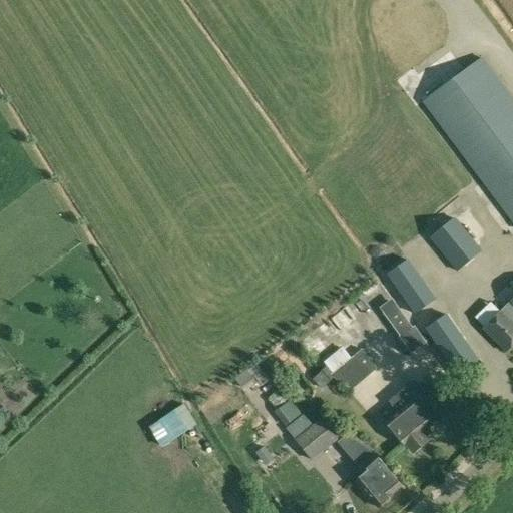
[(512,225),(512,97),(481,55),(421,102),(512,225)]
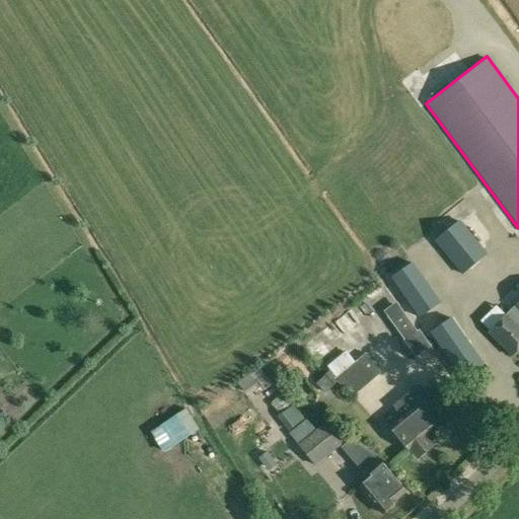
[(462,275),(488,253),(459,220),(435,240),(462,275)]
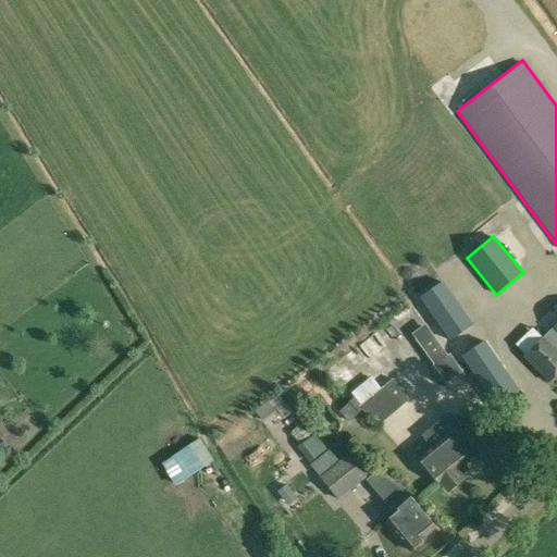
[(449,343),(474,326),(444,281),(418,298),(449,343)]
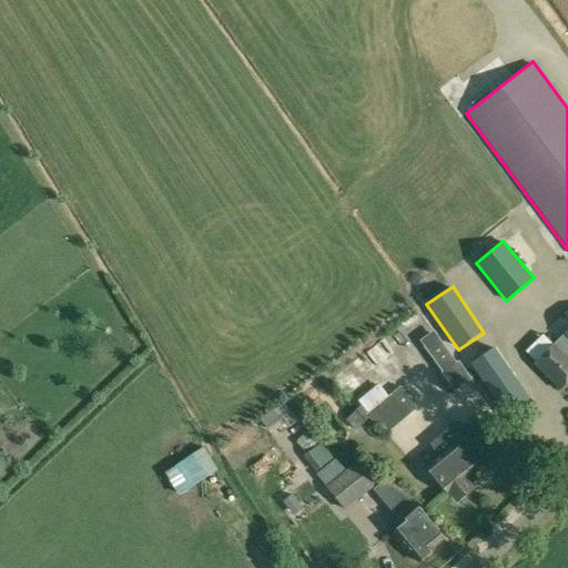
[(567,331),(535,364),(560,391),(567,382),(567,331)]
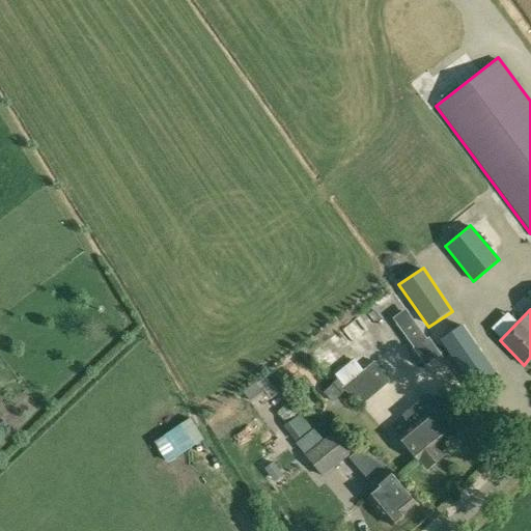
[(413,348),(425,366),(441,356),(427,338),(426,338),(406,310),(393,319),(414,347),(413,348)]
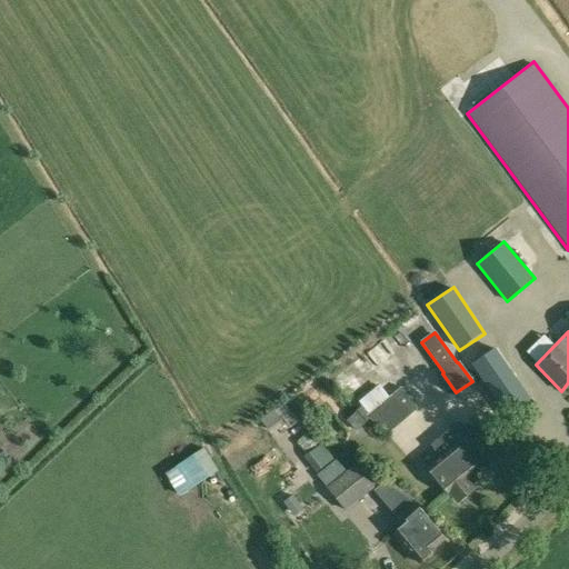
[(510,370),(487,387),(513,425),(537,408),(510,370)]
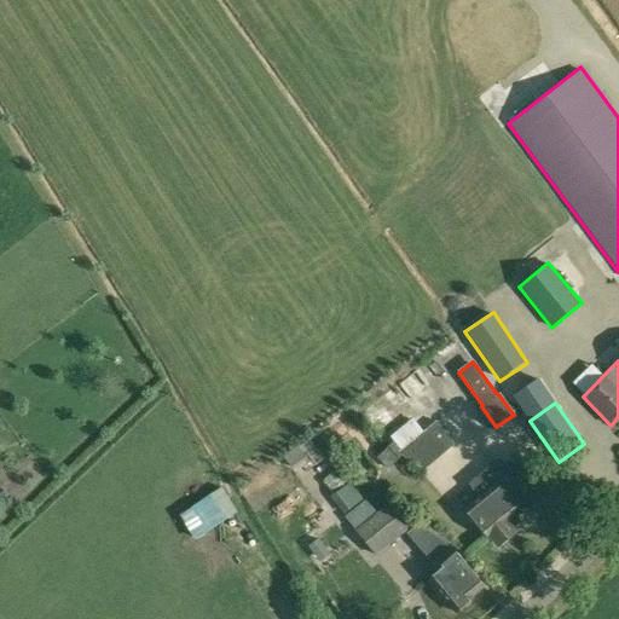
[(400,451),(398,452),(400,456),(421,474),(452,447),(452,441),(437,422),(400,451)]
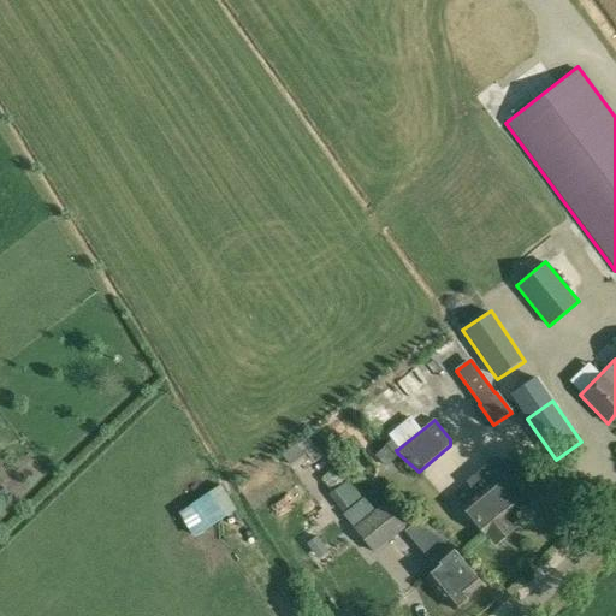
[(398,454),(396,450),(398,449),(390,440),(375,455),(385,466),(398,454)]
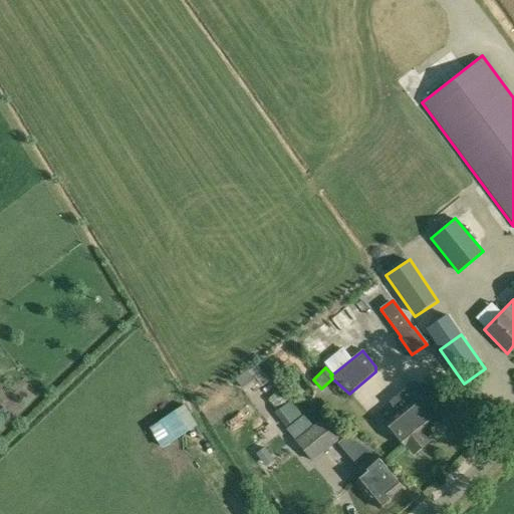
[(398,414),(386,424),(405,447),(406,446),(411,452),(416,453),(426,444),(426,439),(422,434),(431,426),(413,403),(416,400),(407,389),(390,403),(398,414)]
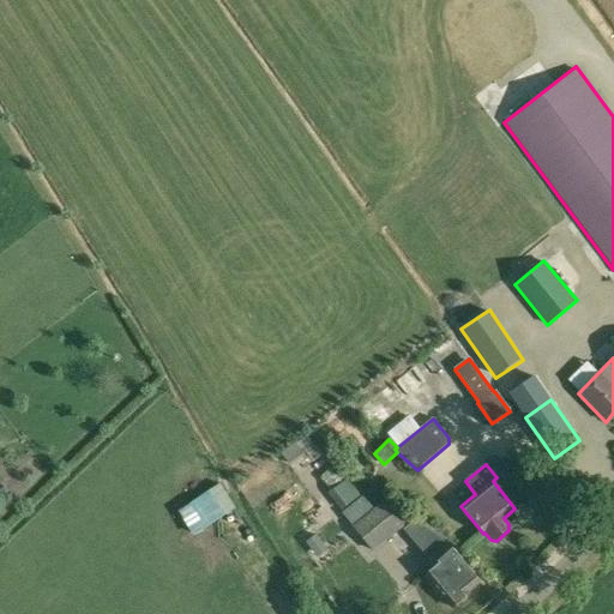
[(353,528),(373,552),(404,525),(384,501),(353,528)]
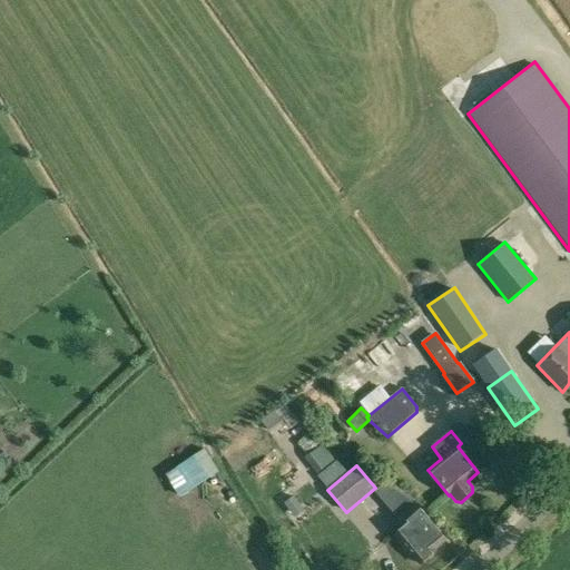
[(313,514),(327,521),(334,508),(320,501),(313,514)]
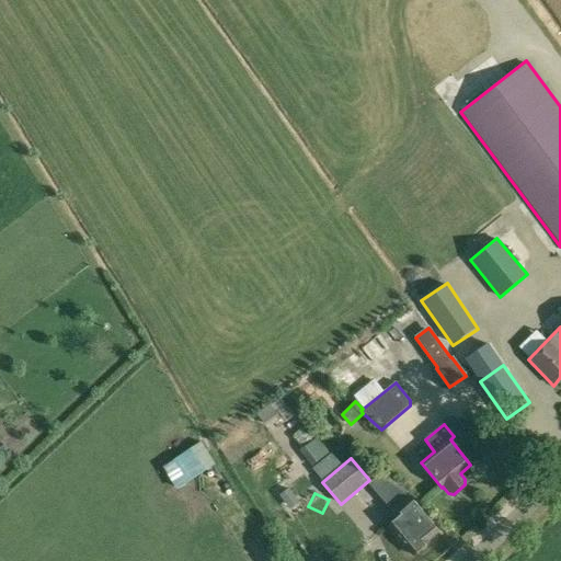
[(436,534),(437,533),(409,497),(397,508),(403,516),(389,528),(412,556),(427,542),(426,541),(436,534)]
